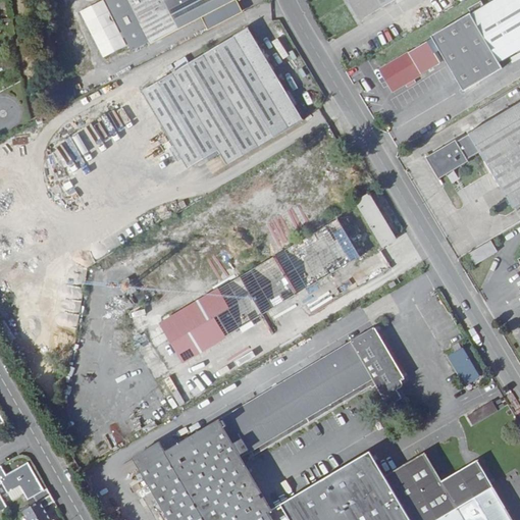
[(95,0),(78,9),(101,56),(124,44),(102,0),(95,0)]
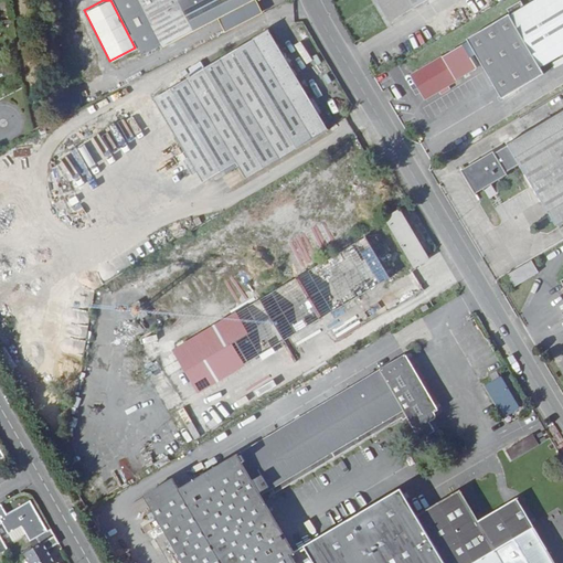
[(113,0),(141,56),(139,59),(141,63),(253,6),(251,1),(253,0),(113,0)]
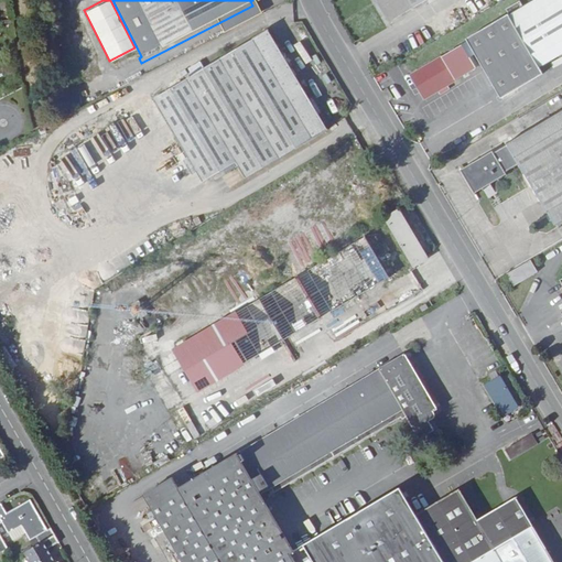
[(375,0),(388,21),(411,8),(424,0),(375,0)]
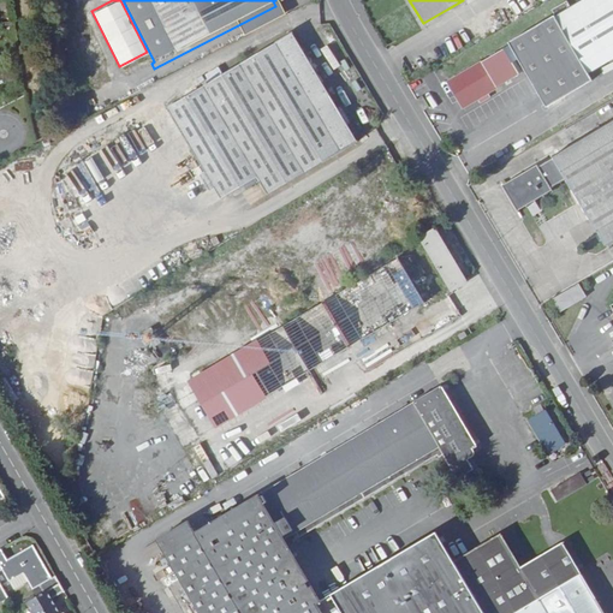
[(554,17),(446,82),(462,106),(477,97),(480,102),(488,97),(486,93),(518,72),(512,64),(517,60),(545,107),(590,79),(587,72),(612,57),(612,0),(581,0),(570,7),(565,0),(549,10),(554,17)]
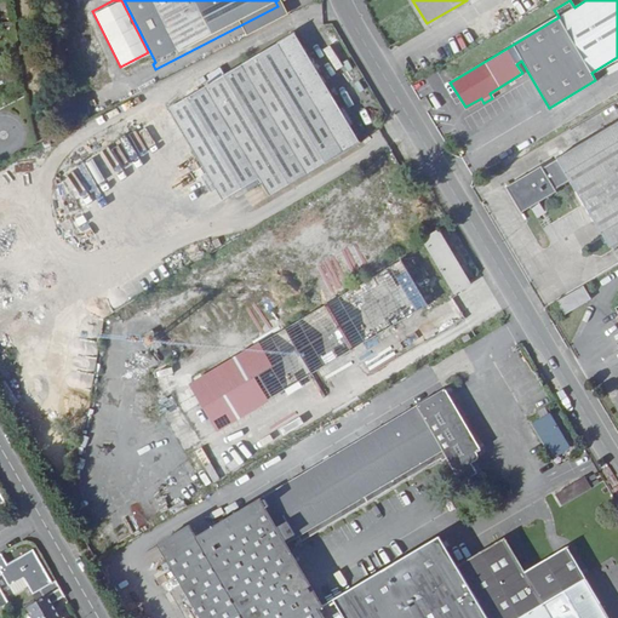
[(293,33),(58,172),(67,188),(101,242),(114,265),(258,178),(268,195),(359,141),(293,33)]
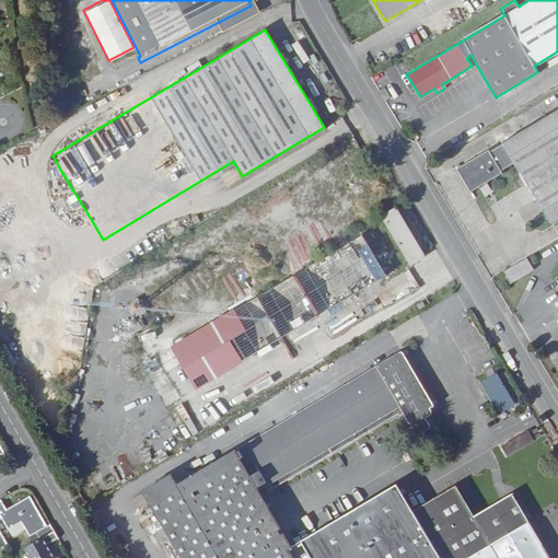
[(383,86),(376,90),(383,101),(390,96),(383,86)]
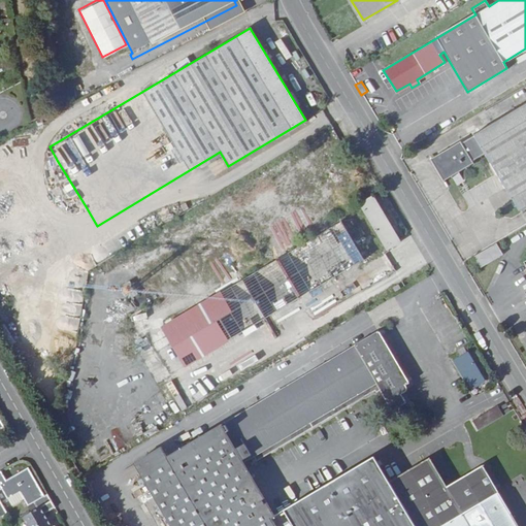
[(63,86),(66,104),(74,100),(71,85),(63,86)]
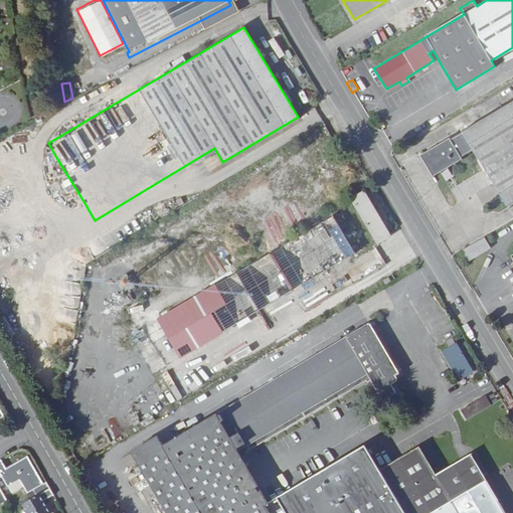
[(106,98),(126,92),(124,86),(104,92),(106,98)]
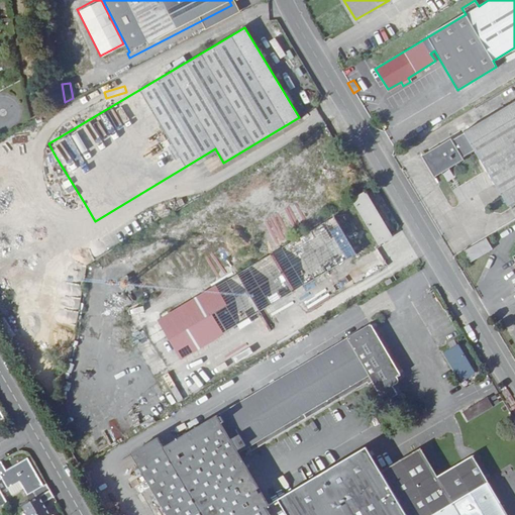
[(501,196),(507,206),(514,200),(514,99),(462,131),(462,132),(451,139),(449,137),(420,155),(433,177),(462,159),(461,157),(474,149),(486,170),(501,196)]
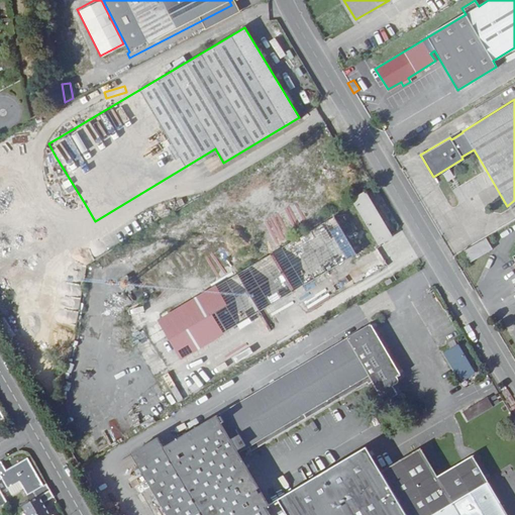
[(84,202),(56,157),(52,159),(63,176),(59,178),(77,207),(84,202)]
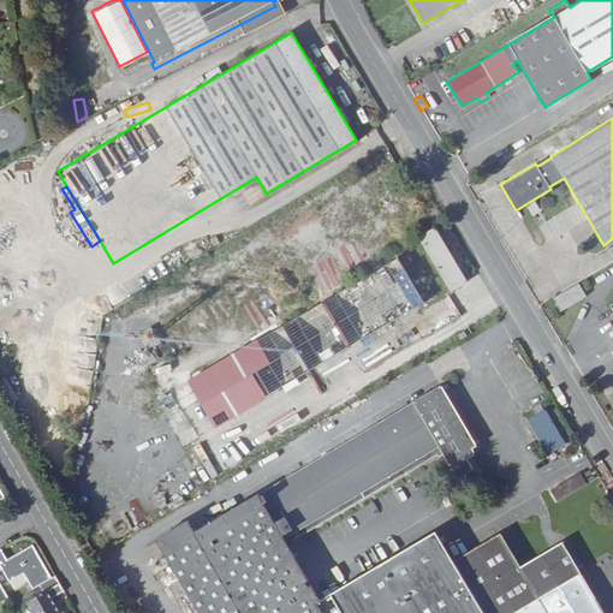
[(406,191),(393,200),(398,207),(411,198),(406,191)]
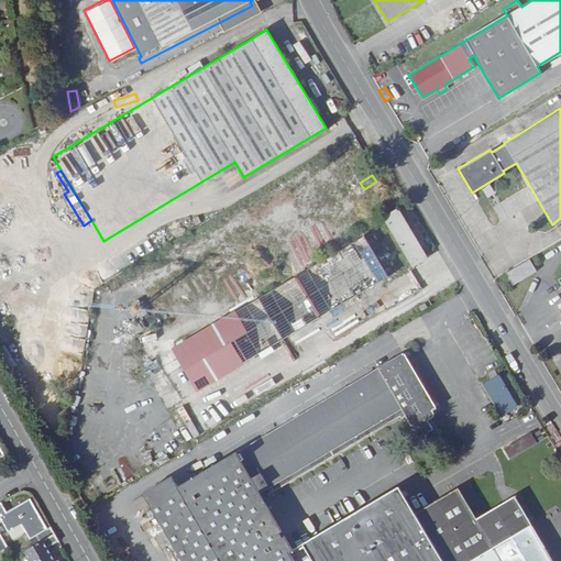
[(396,208),(383,217),(411,265),(426,256),(396,208)]
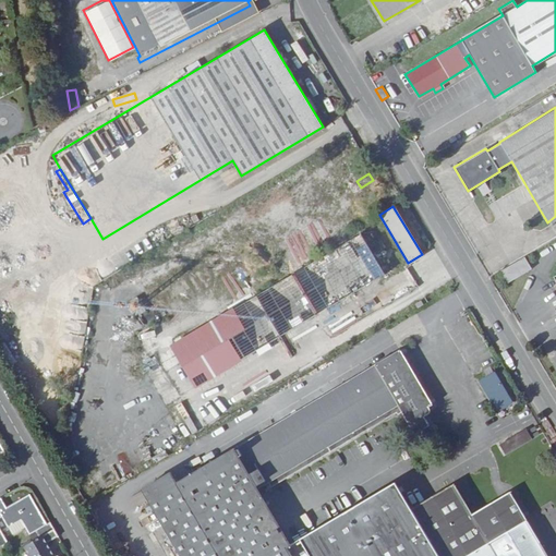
[(383,275),(358,232),(351,237),(317,257),(281,278),(206,324),(154,355),(178,396),(383,275)]
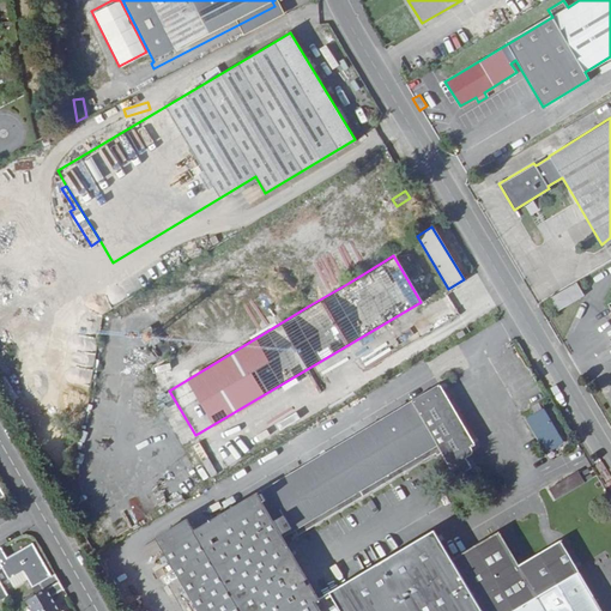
[(20,272),(38,267),(35,258),(18,262),(20,272)]
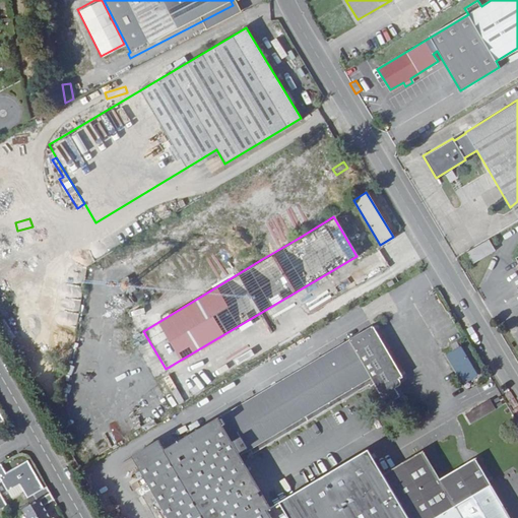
[(488,239),(465,252),(472,263),(495,250),(488,239)]
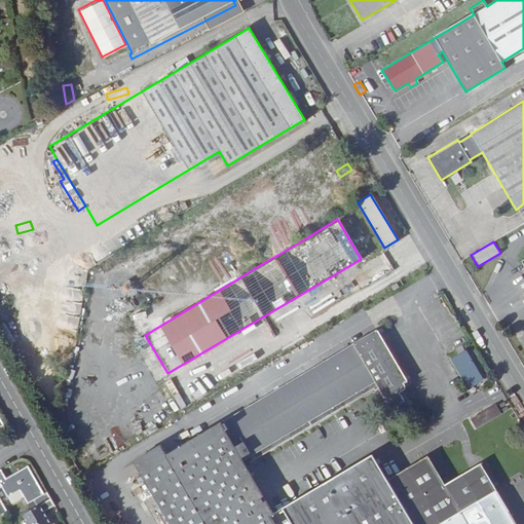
[(194,305),(265,262),(260,256),(190,297),(194,305)]
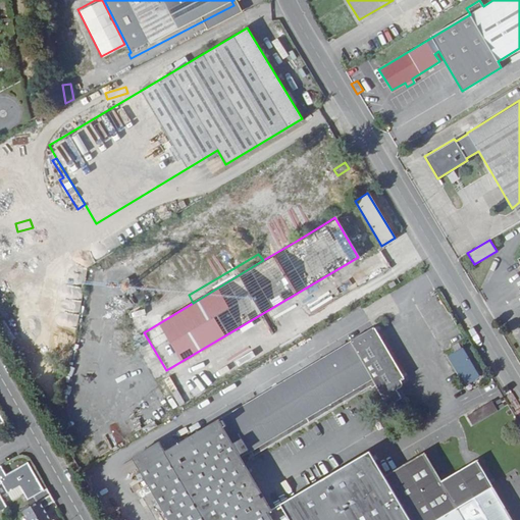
[(127,325),(135,339),(141,335),(134,322),(127,325)]
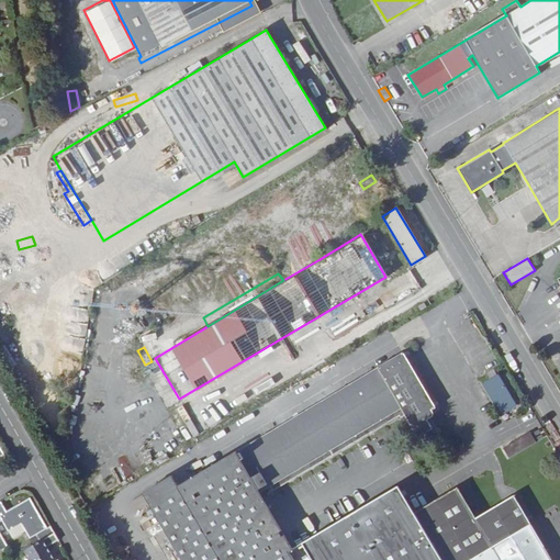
[(430,409),(435,406),(402,351),(177,484),(171,473),(142,491),(181,559),(551,559),(514,496),(477,519),(458,489),(415,514),(399,486),(293,549),(259,491),(273,483),(276,486),(399,415),(400,417),(403,415),(416,436),(432,427),(426,418),(430,416),(432,415),(433,415),(433,414),(433,413),(430,409)]
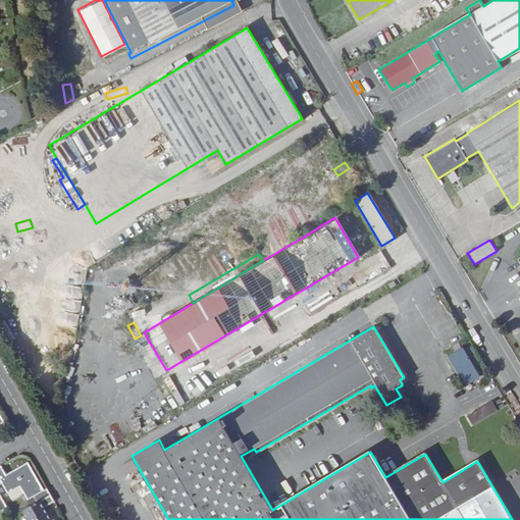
[(454,352),(449,355),(465,382),(477,375),(457,342),(451,346),(454,352)]
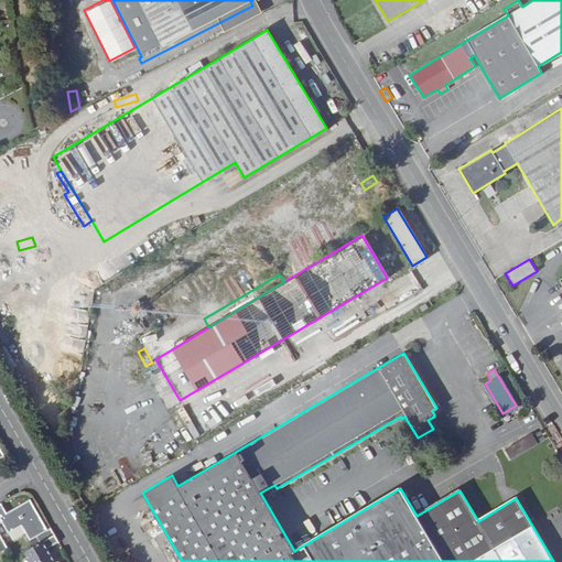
[(164,445),(184,441),(181,429),(161,433),(164,445)]
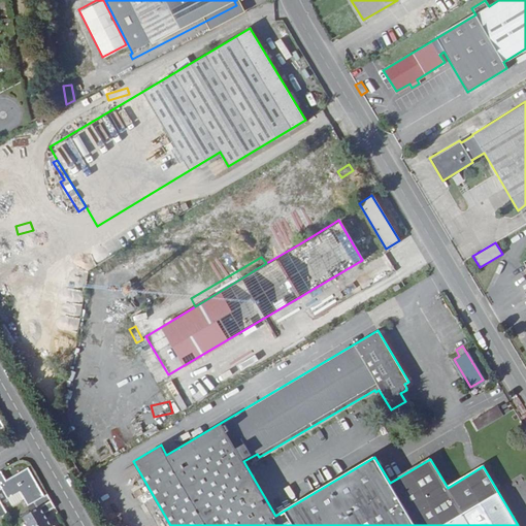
[(464,422),(471,434),(502,415),(496,404),(470,420),(470,419),(464,422)]
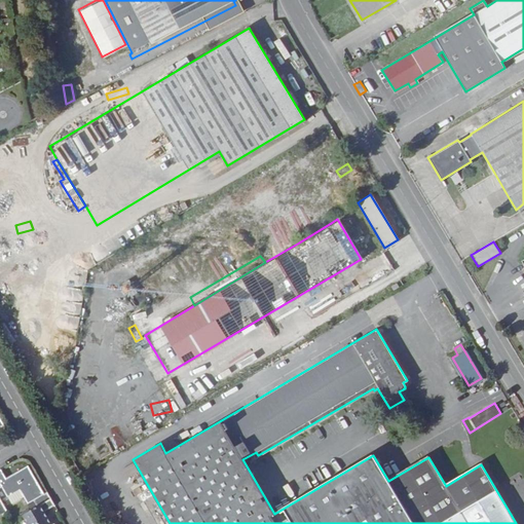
[(136,415),(147,418),(149,413),(138,409),(136,415)]
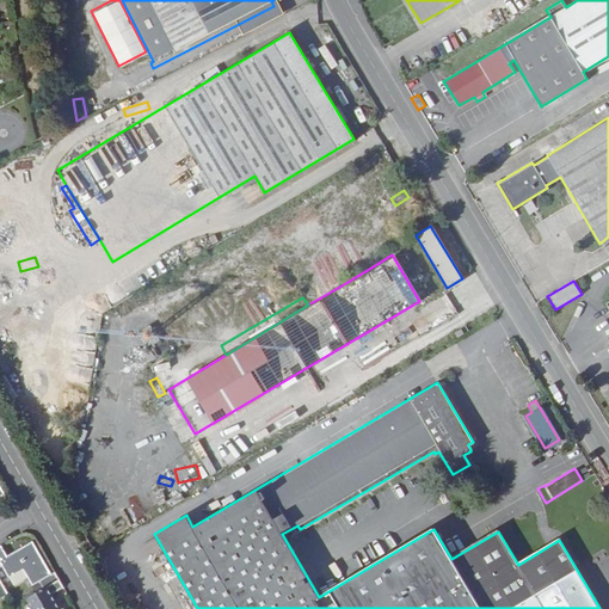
[(129,504),(120,508),(127,526),(135,522),(129,504)]
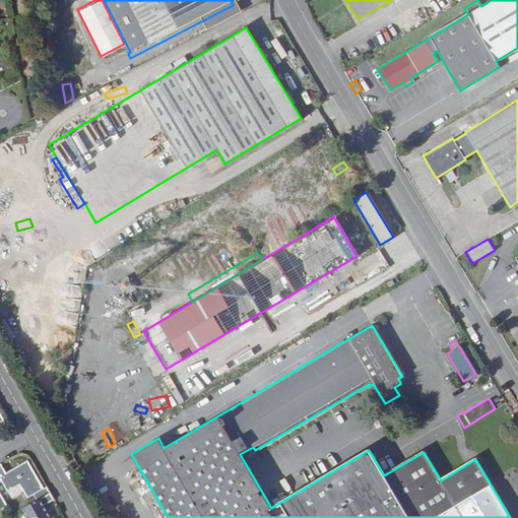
[(29,502),(50,491),(46,484),(43,487),(26,458),(5,471),(0,462),(0,477),(1,479),(10,496),(22,490),(29,502)]
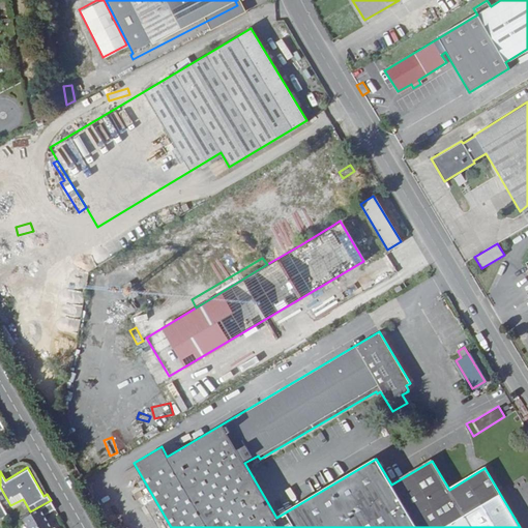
[(28,527),(49,527),(52,526),(45,512),(55,507),(51,500),(30,511),(22,516),(28,527)]
